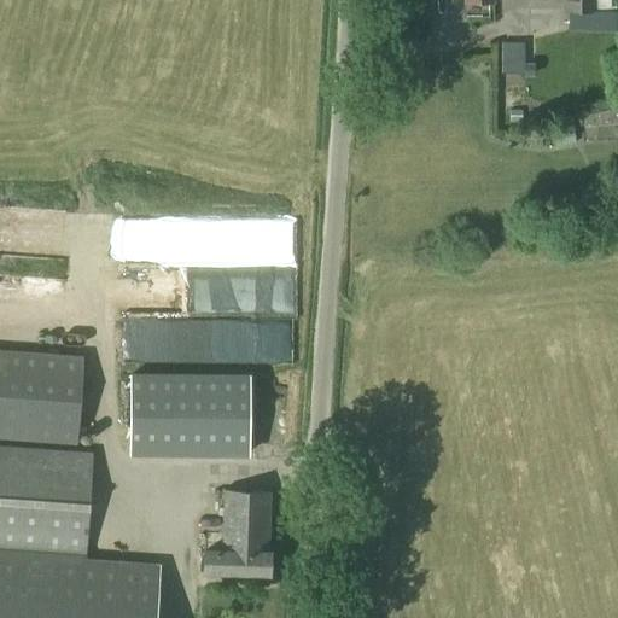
[(563,0),(563,12),(598,11),(596,0),(563,0)]
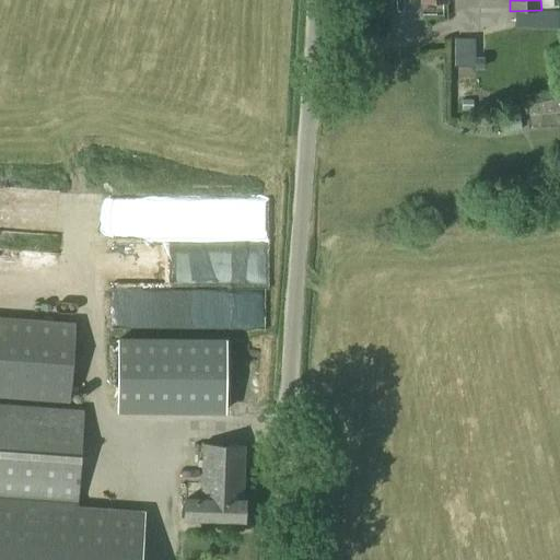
[(559,0),(546,0),(546,23),(559,23),(559,0)]
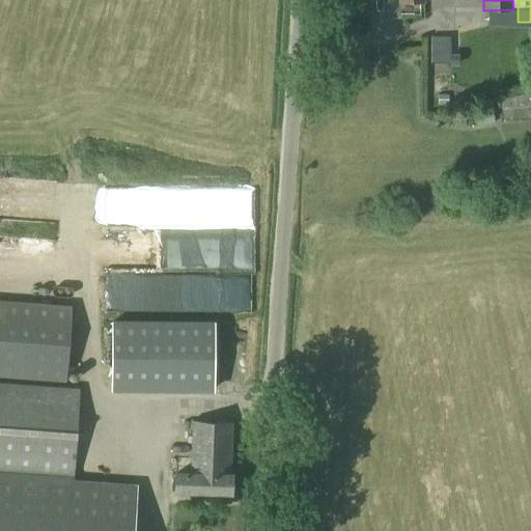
[(449,56),(449,63),(449,66),(458,67),(458,56),(449,56)]
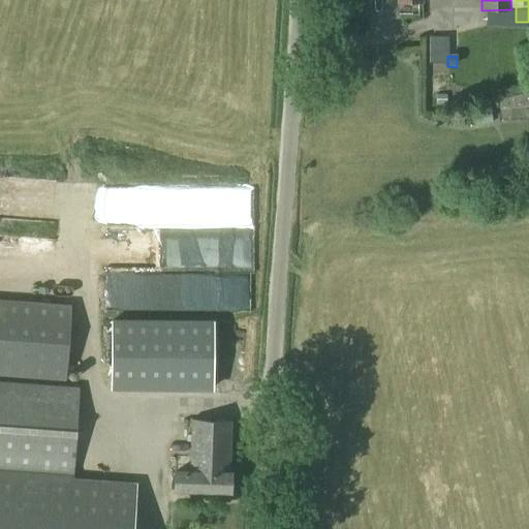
[(435,104),(445,103),(445,94),(435,94),(435,104)]
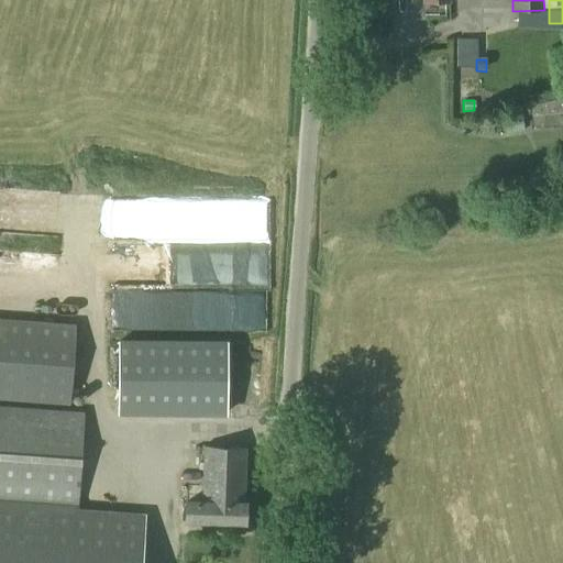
[(501,120),(504,133),(523,131),(521,117),(501,120)]
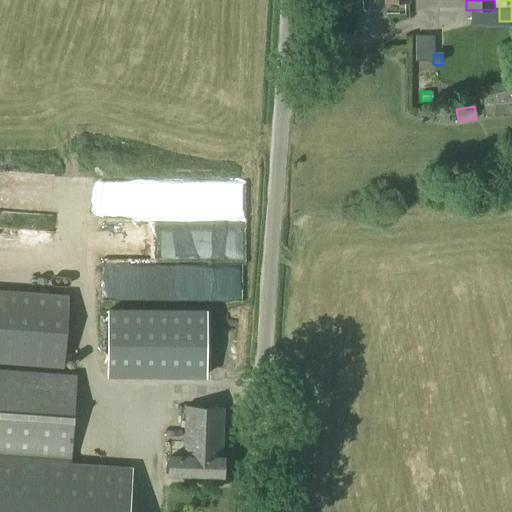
[(237,191),(238,172),(213,171),(213,191),(237,191)]
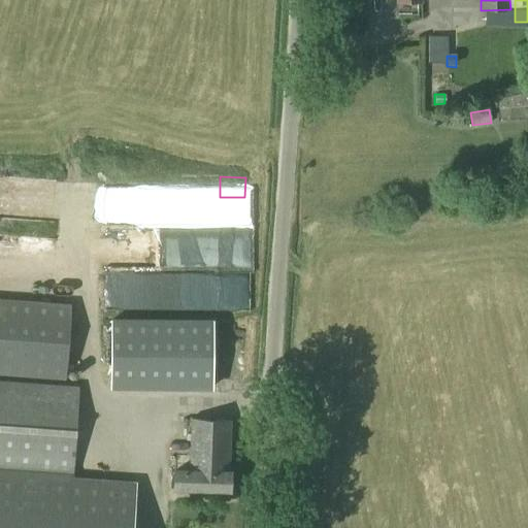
[(114,308),(197,305),(196,272),(113,275),(114,308)]
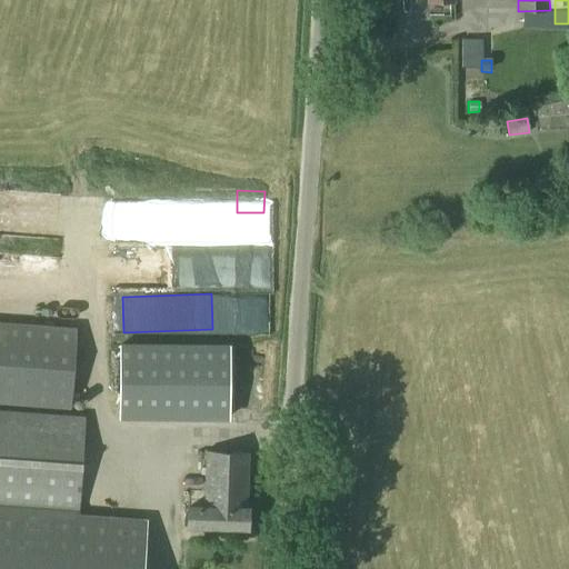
[(0,402),(69,408),(75,328),(0,322),(0,402)]
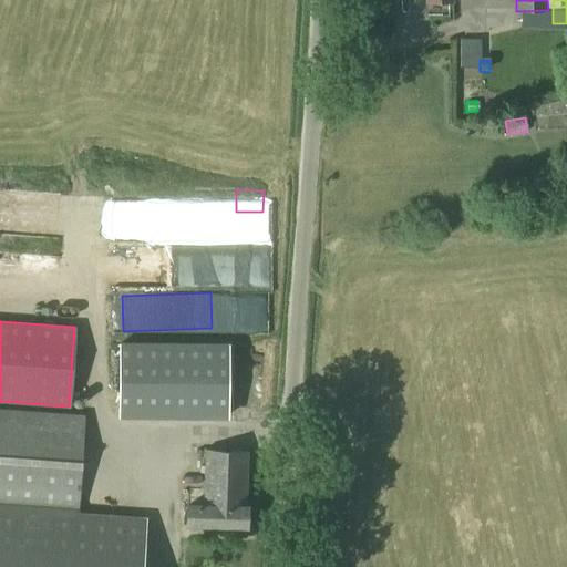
[(229,342),(228,382),(250,383),(251,343),(229,342)]
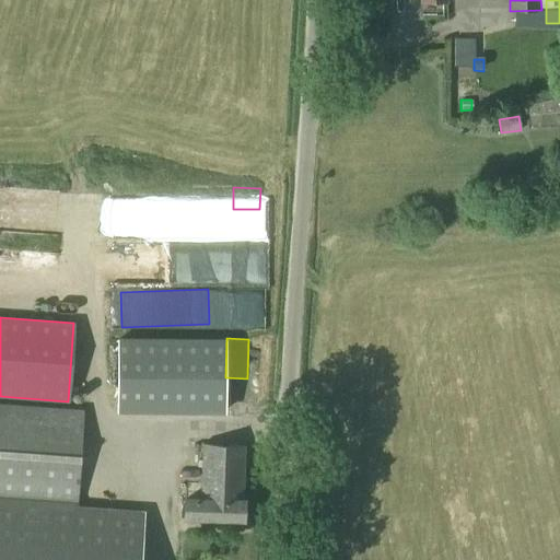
[(118,339),(118,411),(223,412),(224,340),(118,339)]
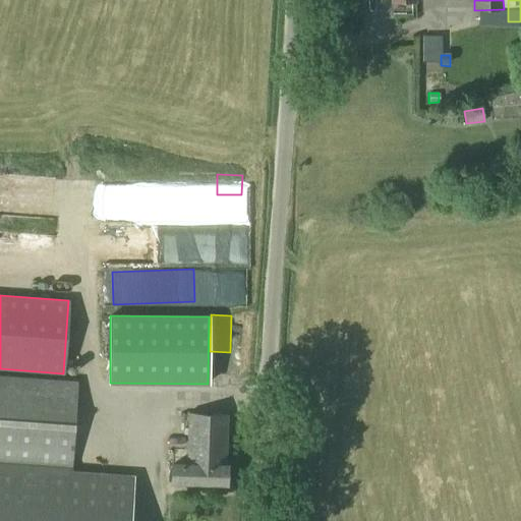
[(0,520),(128,520),(131,475),(69,470),(71,444),(75,383),(0,377),(0,520)]
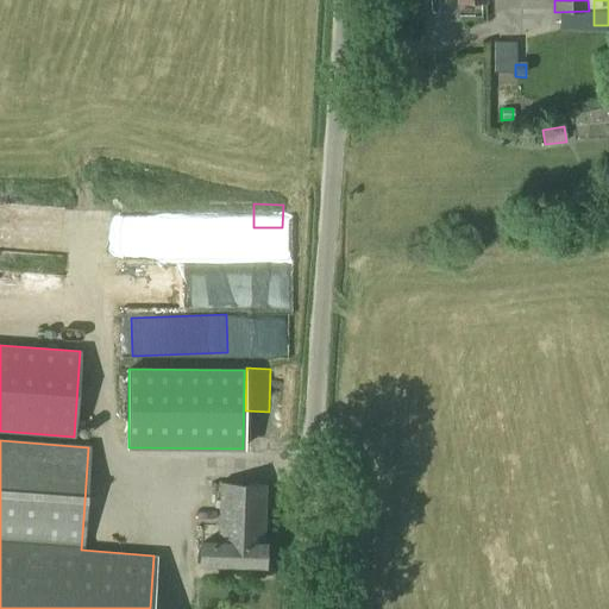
[(218,525),(201,523),(200,563),(263,564),(264,545),(263,545),(264,483),(219,482),(218,525)]
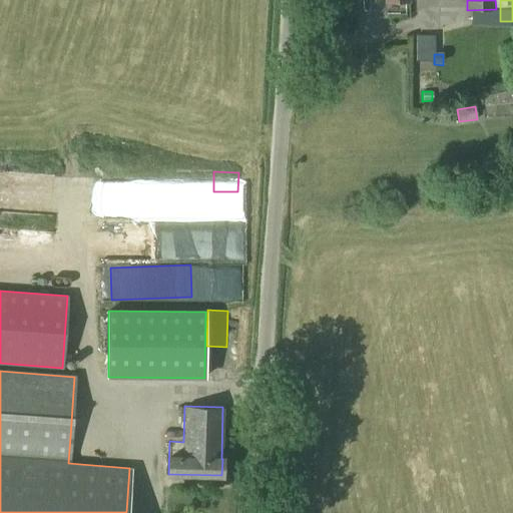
[(187,512),(199,506),(190,492),(179,499),(187,512)]
